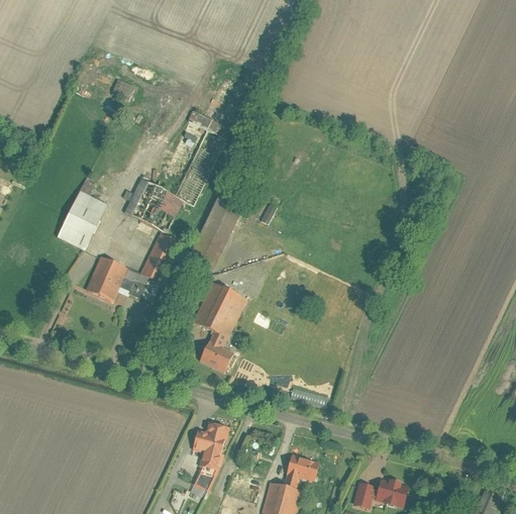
[(134,86),(93,68),(88,80),(129,98),(134,86)]
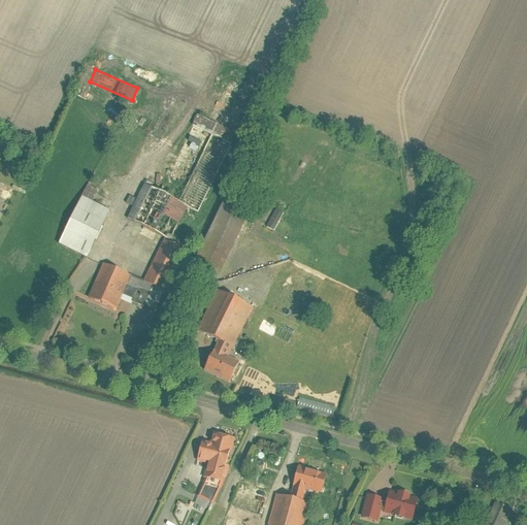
[(198,209),(236,133),(197,115),(172,164),(190,173),(177,199),(188,204),(198,209)]
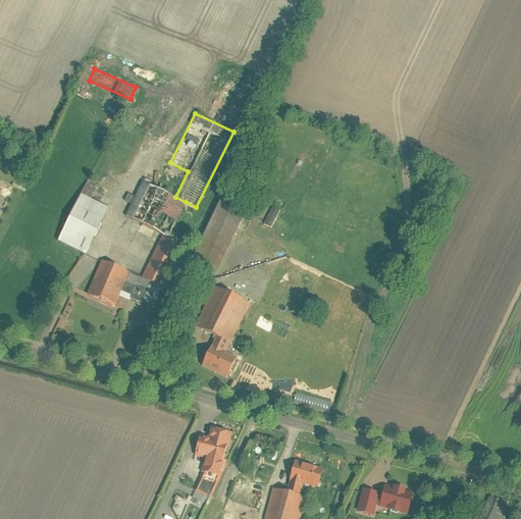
[(80,192),(89,196),(96,184),(87,178),(80,192)]
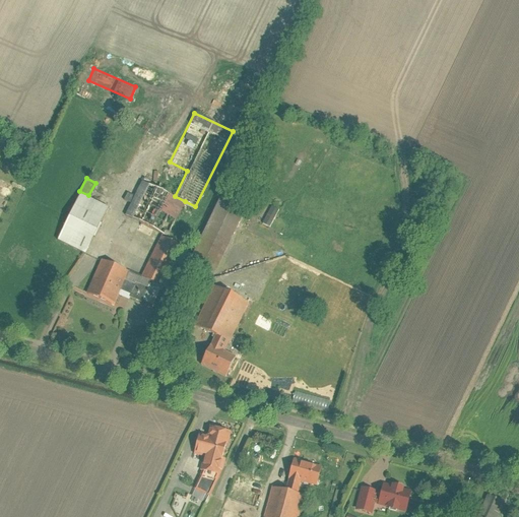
[(141,180),(125,212),(169,234),(185,201),(175,196),(141,180)]
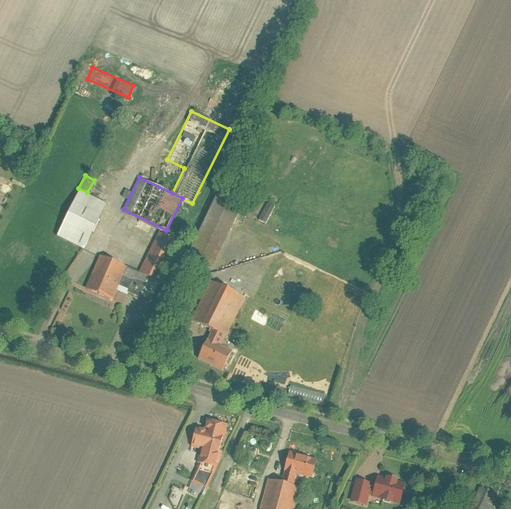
[(87,192),(78,188),(56,233),(83,246),(105,201),(87,192)]
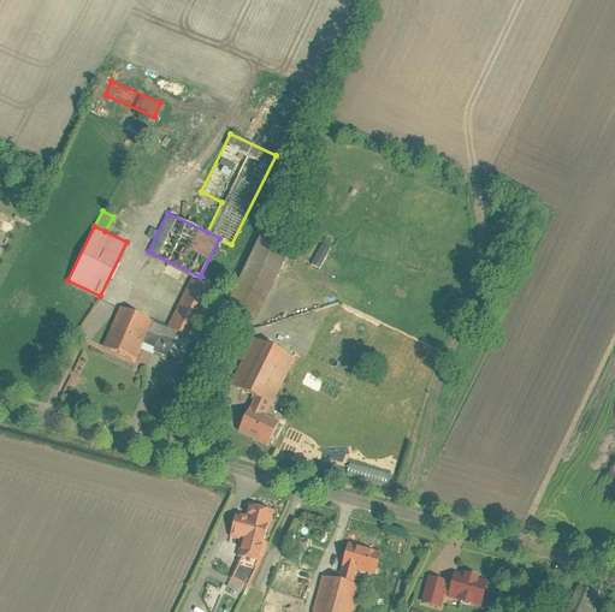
[(252,321),(281,253),(250,239),(220,308),(252,321)]
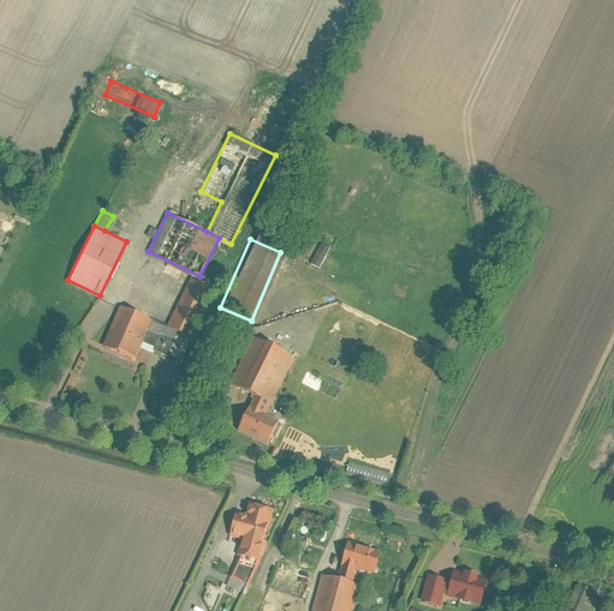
[(320,240),(308,261),(316,265),(327,245),(320,240)]
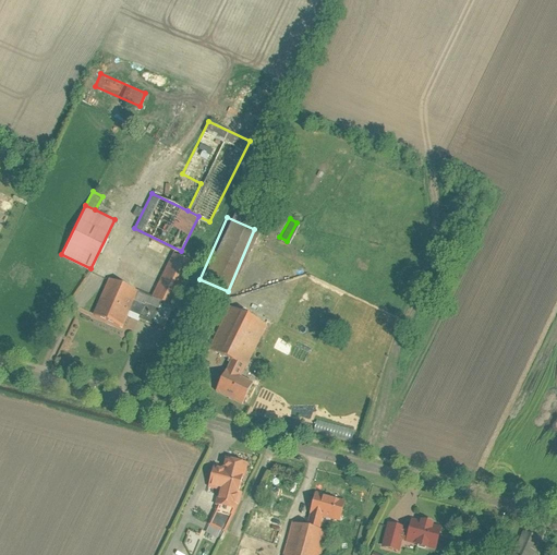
[(191,260),(170,251),(150,294),(171,303),(191,260)]
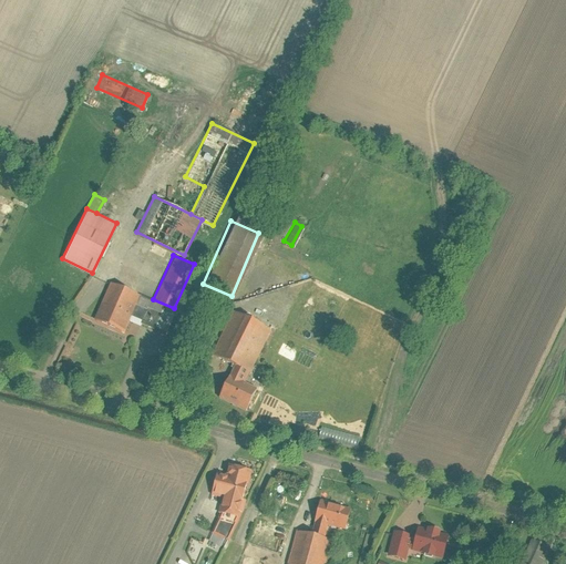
[(110,282),(94,317),(124,330),(140,295),(110,282)]
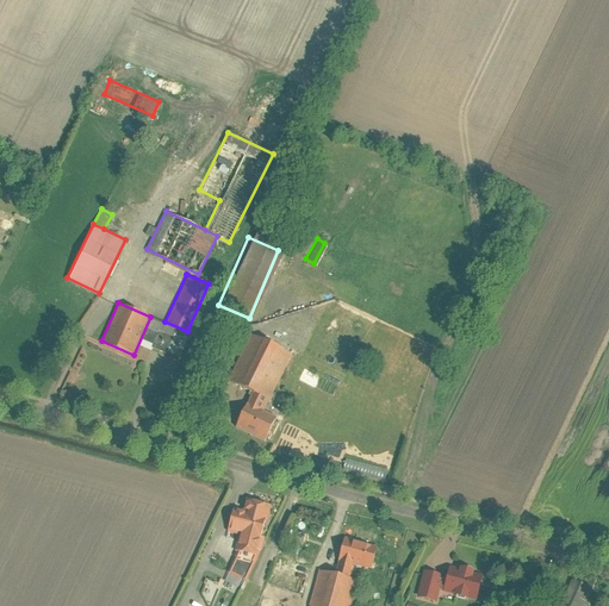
[(153,317),(141,342),(166,353),(167,348),(178,353),(187,331),(165,322),(153,317)]
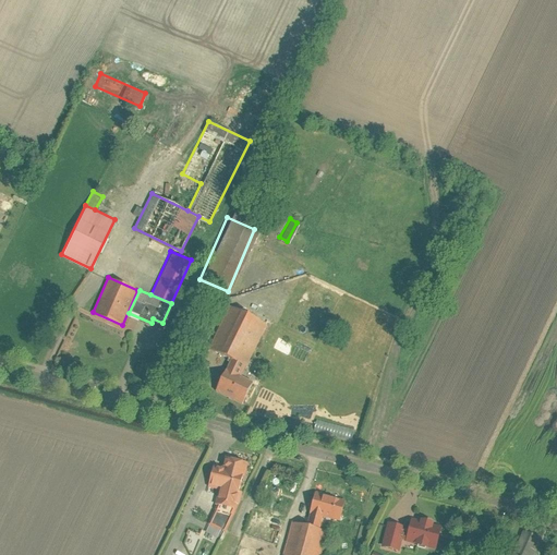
[(266,322),(229,304),(208,347),(230,358),(246,365),(266,322)]
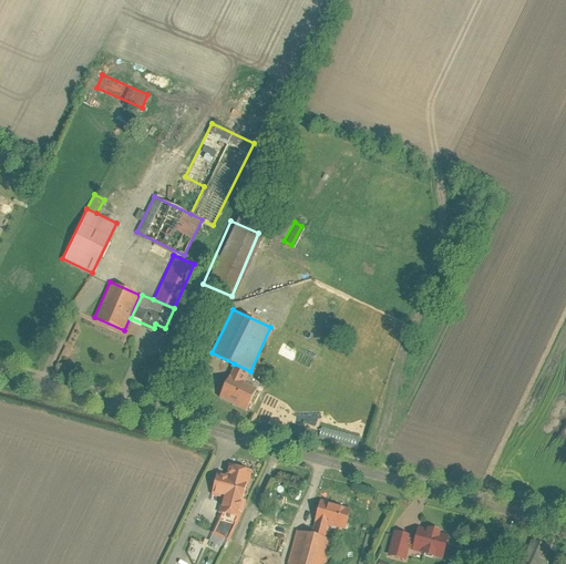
[(250,371),(234,363),(229,373),(245,381),(250,371)]
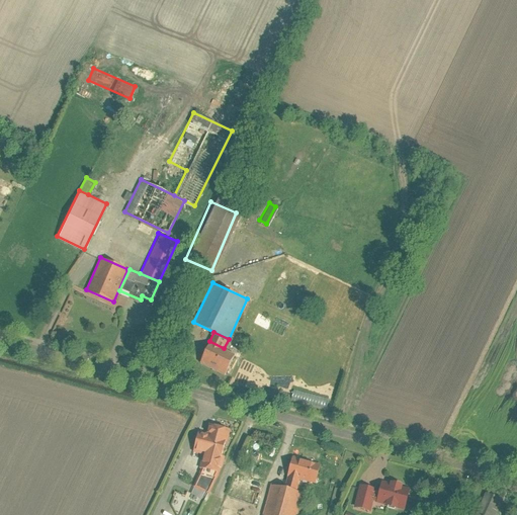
[(199,361),(224,372),(234,352),(224,348),(209,341),(199,361)]
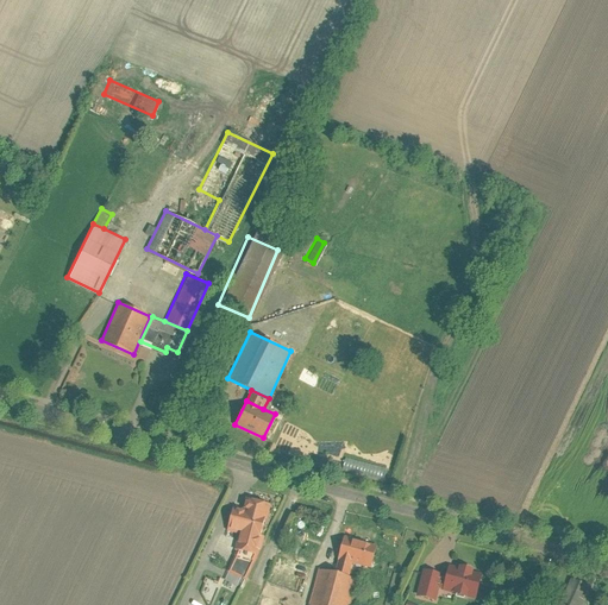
[(382,478),(386,465),(344,453),(340,466),(382,478)]
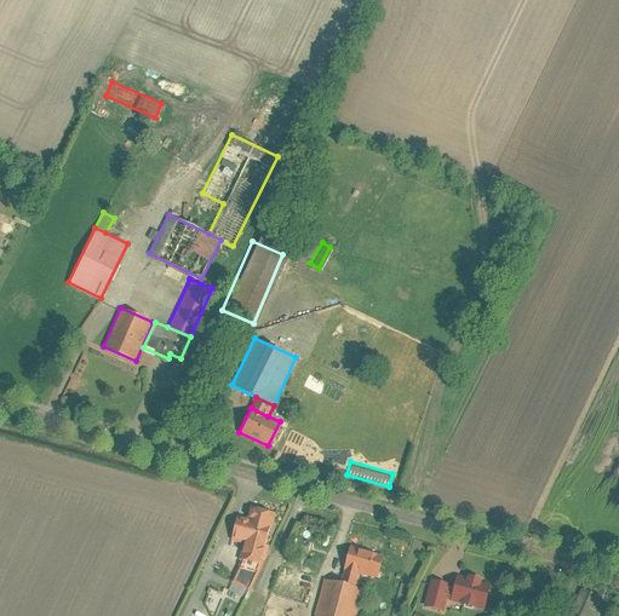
[(235,516),(230,536),(244,540),(239,557),(261,563),(262,556),(265,556),(268,543),(265,543),(274,511),(248,505),(245,518),(235,516)]
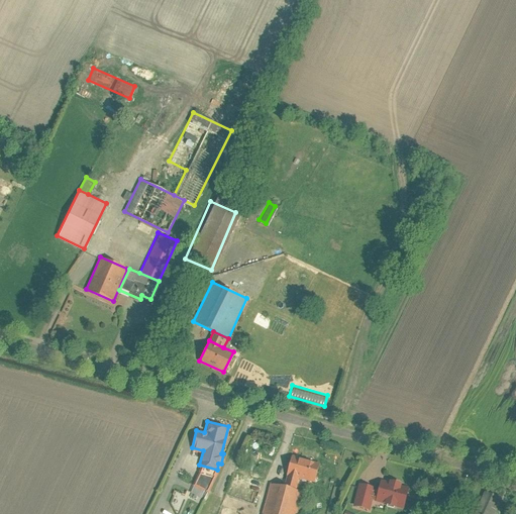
[(319,461),(292,454),(287,474),(297,476),(314,480),(319,461)]
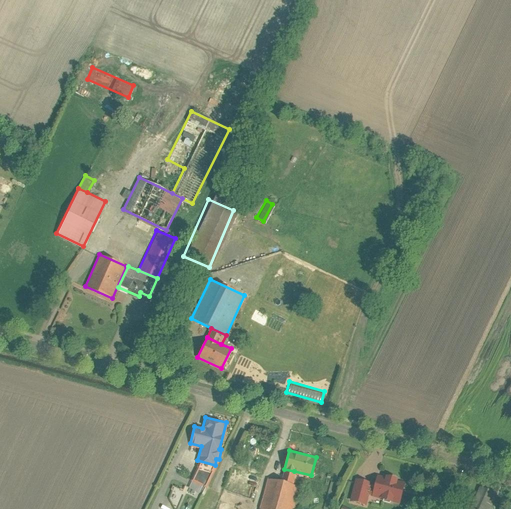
[(215,465),(197,460),(190,476),(206,484),(215,465)]
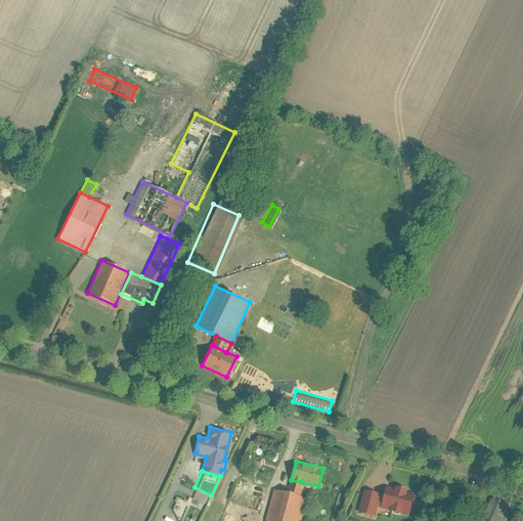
[(299,494),(301,482),(291,480),(288,492),(299,494)]
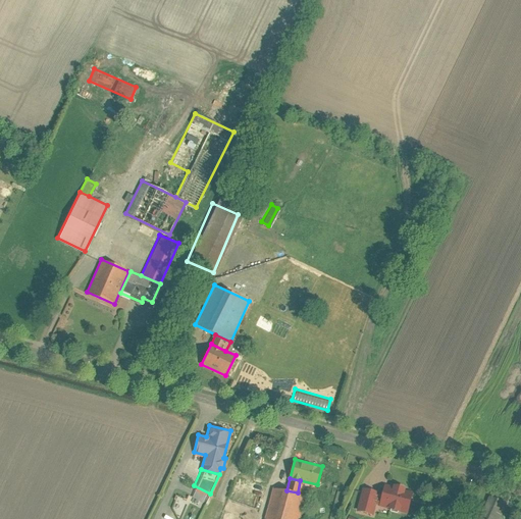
[(378,503),(378,504),(408,511),(413,491),(404,489),(405,486),(392,483),(391,486),(383,484),(381,491),(378,503)]
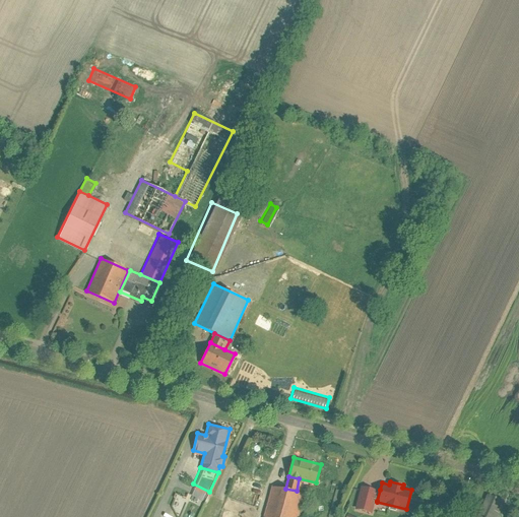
[(273,516),(298,516),(304,493),(297,491),(285,489),(271,485),(264,515),(273,516)]
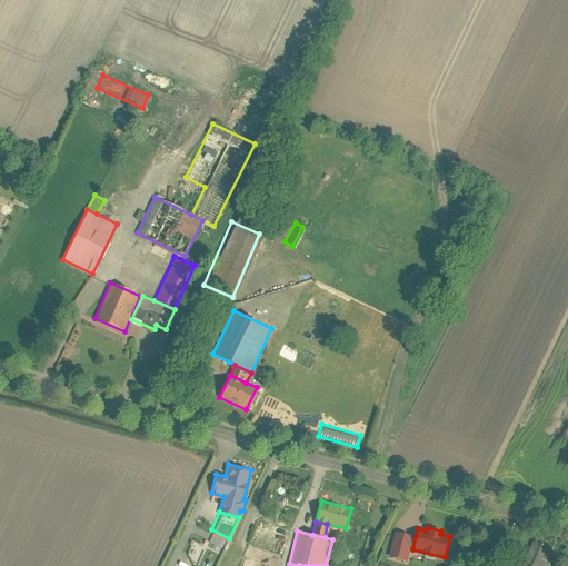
[(394,530),(388,555),(407,559),(410,548),(412,548),(416,536),(394,530)]
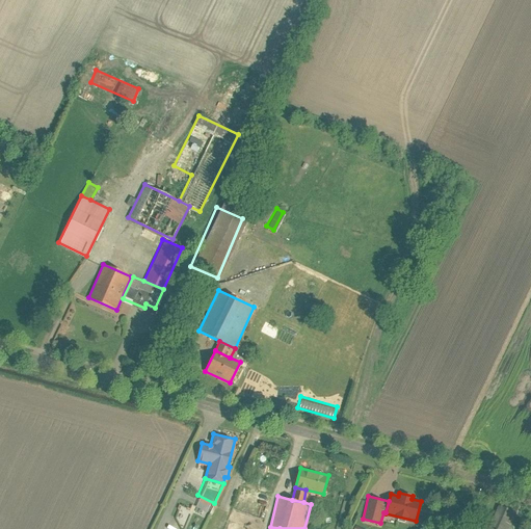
[(508,528),(515,511),(498,503),(486,528),(508,528)]
